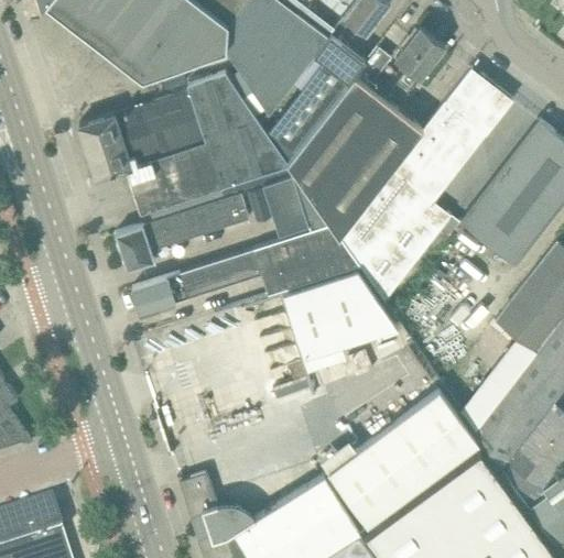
[(225,52),(269,116),(314,57),(328,37),(280,1),(279,0),(38,0),(41,11),(46,6),(142,79),(225,52)]
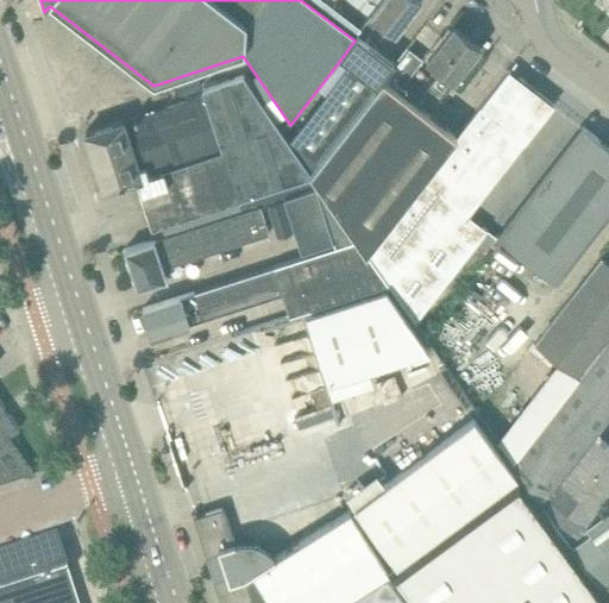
[(396,39),(421,7),(410,0),(385,0),(371,20),(396,39)]
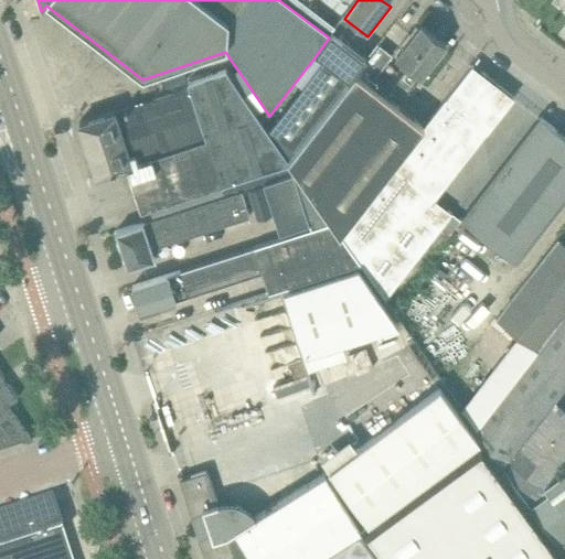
[(407,70),(390,93),(402,103),(420,79),(420,81),(445,49),(441,46),(435,42),(420,30),(418,33),(416,31),(409,39),(412,41),(396,62),(407,70)]
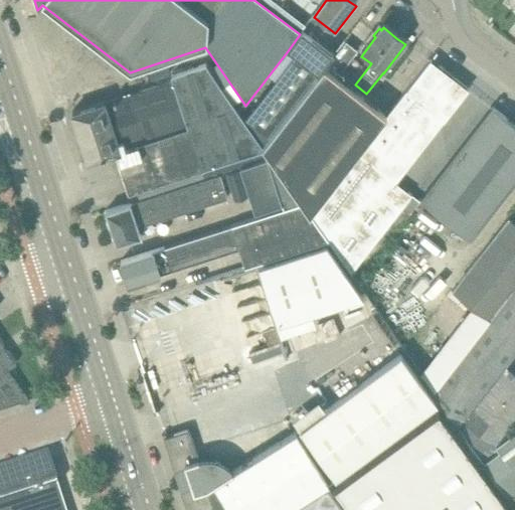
[(270,139),(323,69),(333,57),(302,32),(300,34),(287,52),(295,59),(246,122),(270,139)]
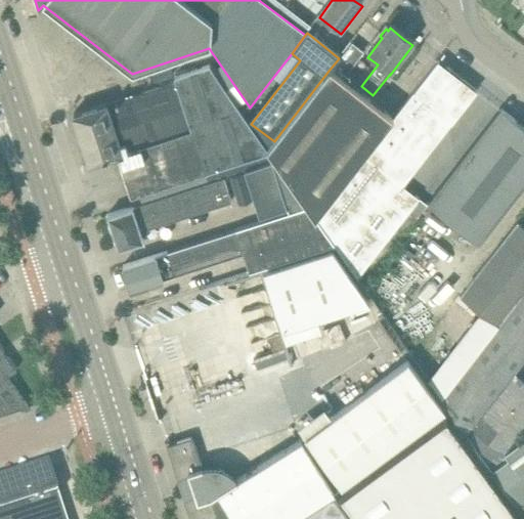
[(352,46),(334,70),(344,78),(347,75),(348,76),(363,55),(352,46)]
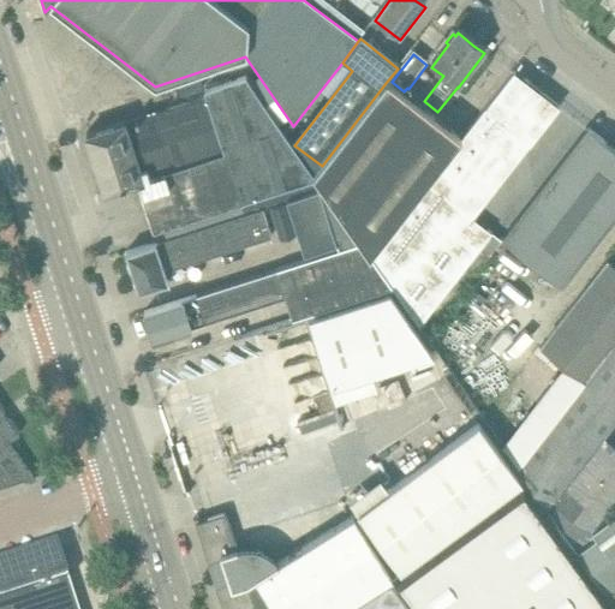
[(559,112),(513,76),(463,143),(427,190),(472,225),(559,112)]
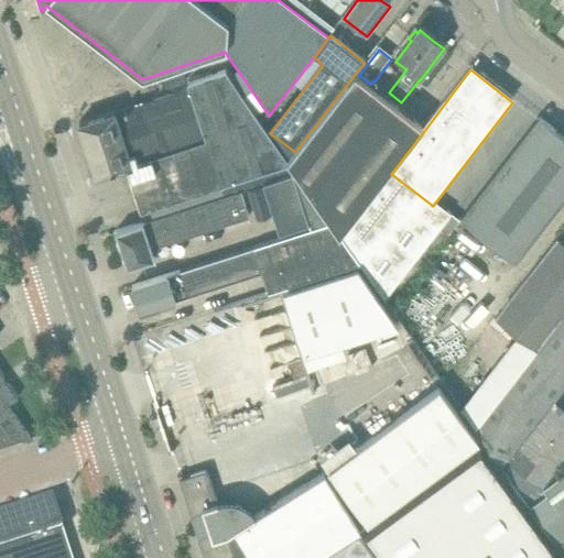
[(261,188),(294,177),(285,164),(225,75),(187,87),(187,93),(114,118),(114,117),(78,128),(96,181),(125,171),(143,227),(238,195),(247,193),(261,188)]
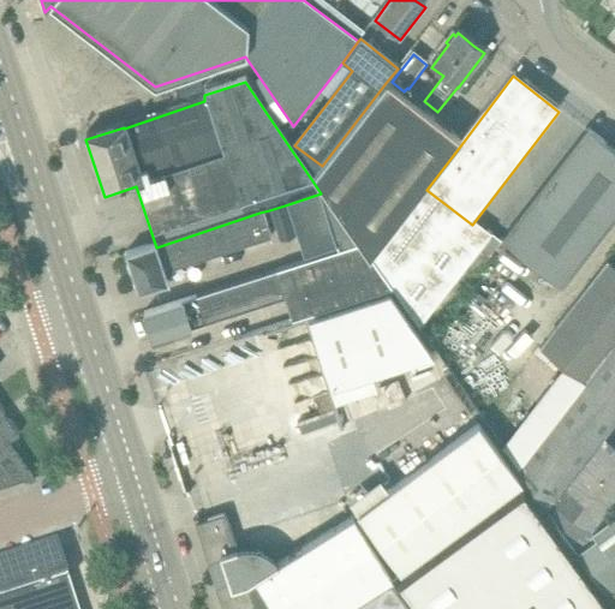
[(321,193),(359,248),(370,263),(427,190),(463,143),(386,83),(322,166),(311,179),(321,193)]
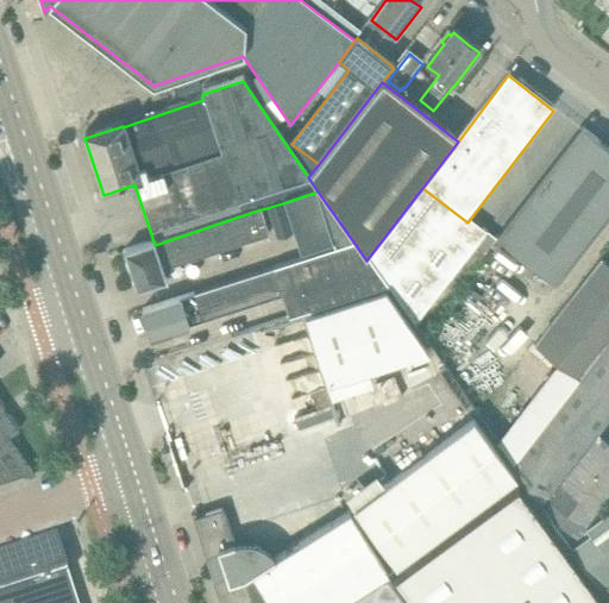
[(496,242),(497,243),(557,289),(608,220),(608,152),(582,132),(496,242)]
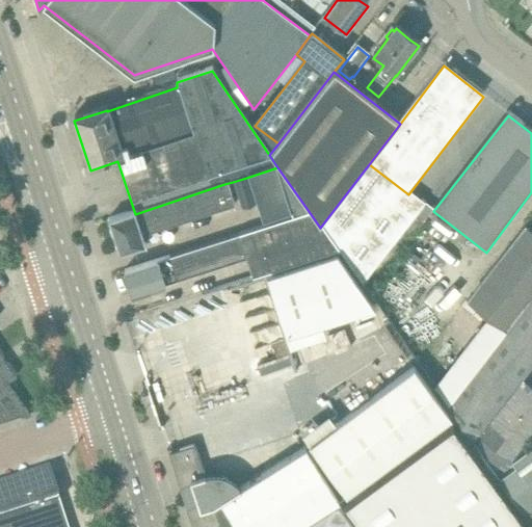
[(369,164),(320,228),(338,254),(363,288),(425,207),(408,194),(369,164)]
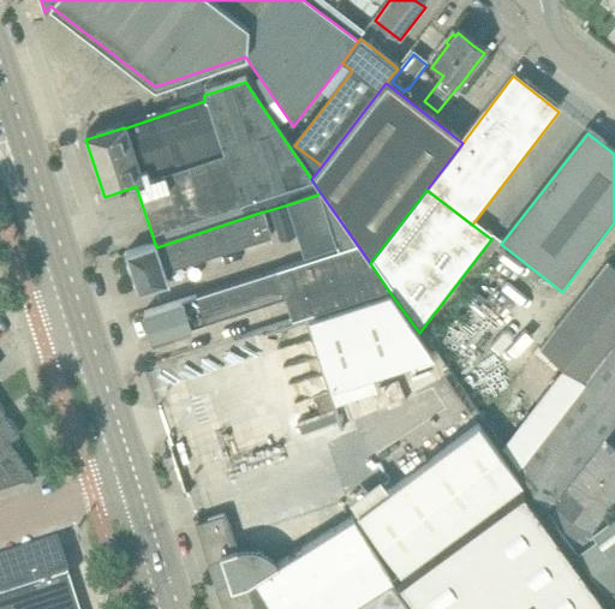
[(321,193),(285,206),(296,237),(303,261),(335,249),(336,255),(359,248),(321,193)]
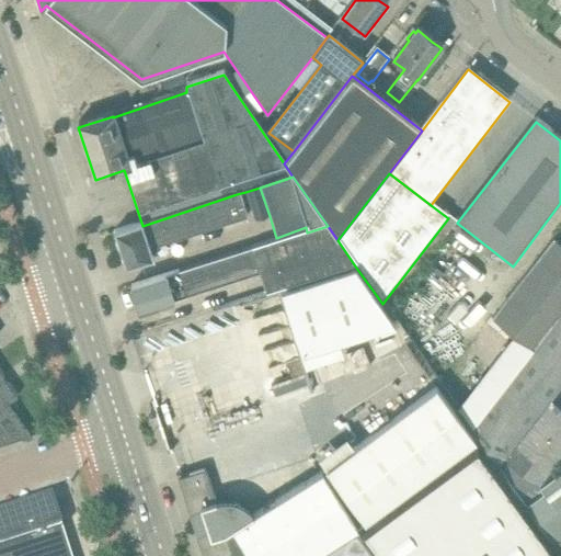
[(260,188),(245,192),(254,220),(270,216),(260,188)]
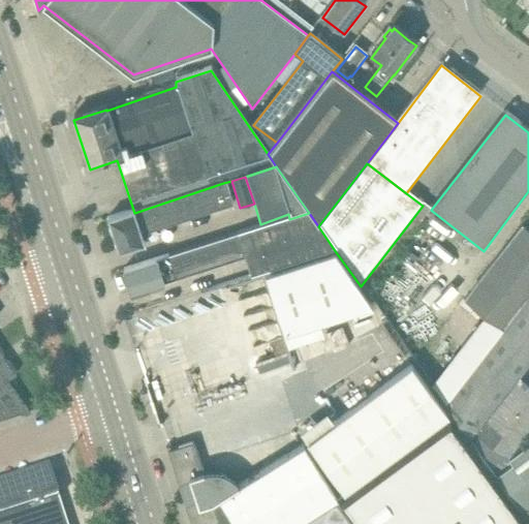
[(223,183),(134,213),(109,221),(119,255),(143,247),(137,230),(153,225),(155,230),(231,206),(223,183)]
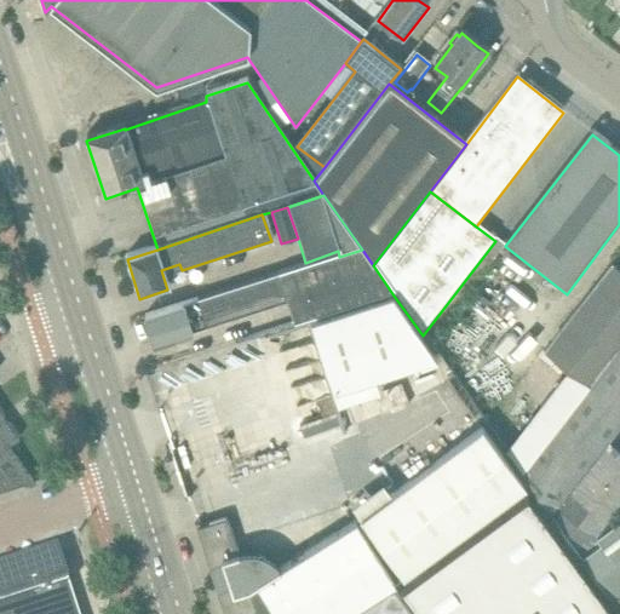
[(279,277),(197,303),(202,317),(206,331),(287,304),(296,328),(394,296),(373,265),(362,250),(339,257),(279,277)]
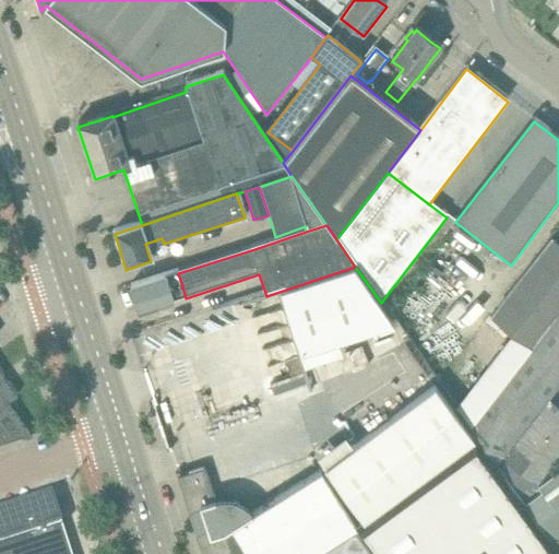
[(558,247),(551,242),(490,321),(532,353),(549,330),(533,317),(558,281),(558,279),(552,274),(558,264),(558,247)]
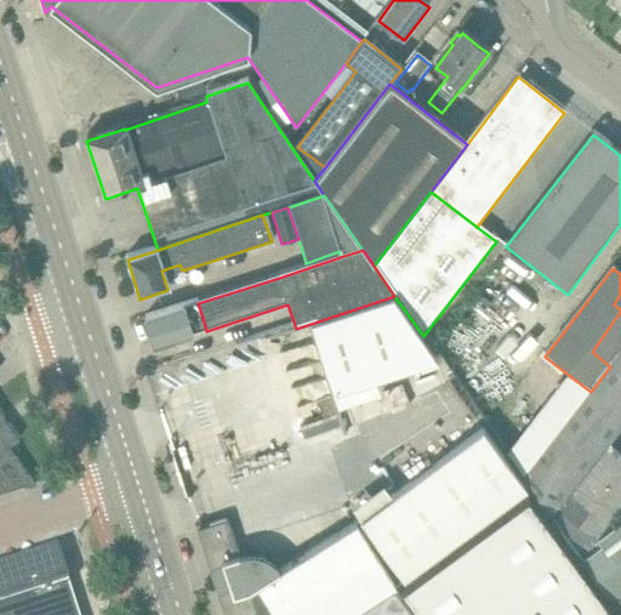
[(620,309),(620,312),(592,352),(610,366),(620,352),(620,294),(614,305),(620,309)]
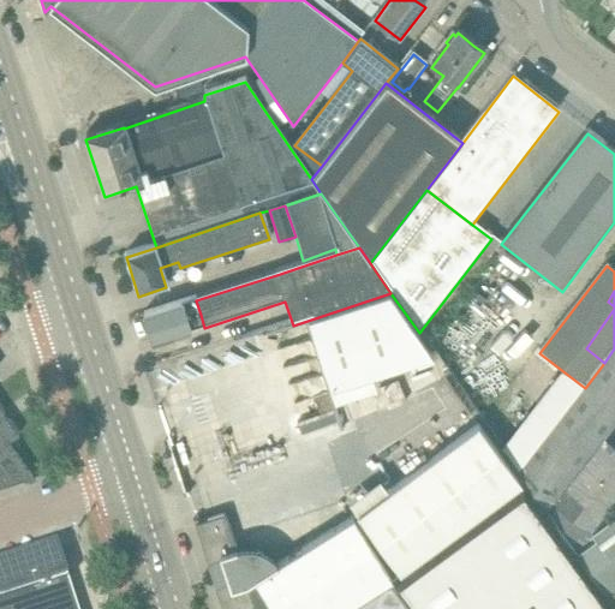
[(388,298),(309,324),(332,392),(433,358),(388,298)]
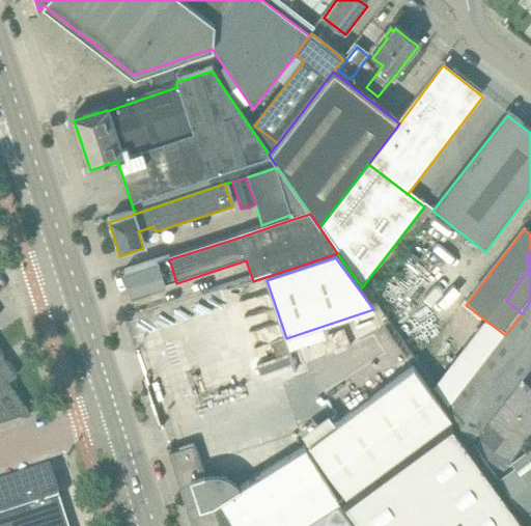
[(169,259),(124,274),(132,298),(165,287),(176,283),(173,272),(169,259)]
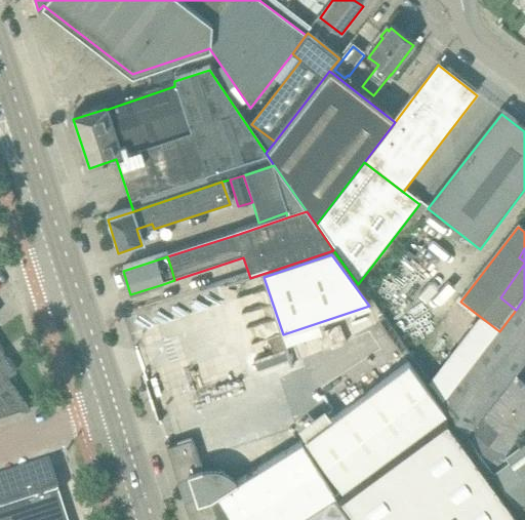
[(499,331),(443,404),(452,416),(491,473),(524,430),(524,385),(516,377),(524,364),(524,297),(516,310),(499,331)]
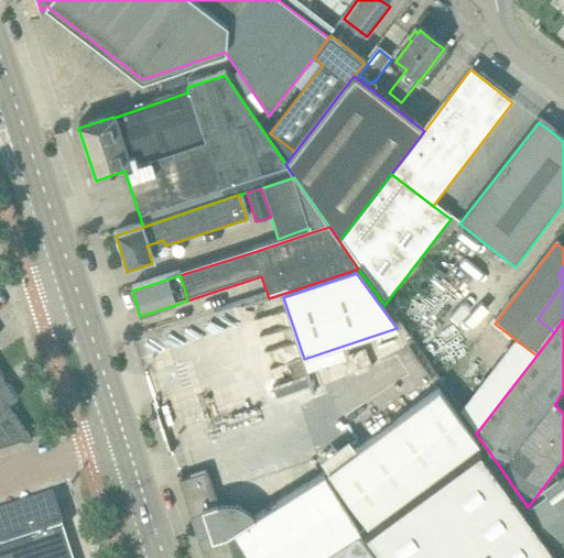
[(0,450),(30,441),(9,409),(18,403),(10,392),(2,382),(0,376),(0,450)]
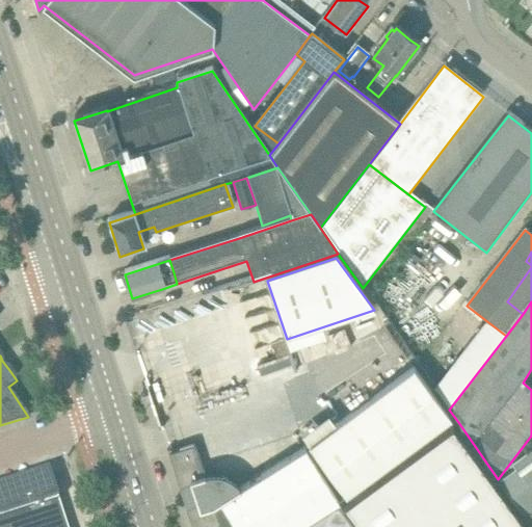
[(416,370),(311,446),(347,497),(452,421),(416,370)]
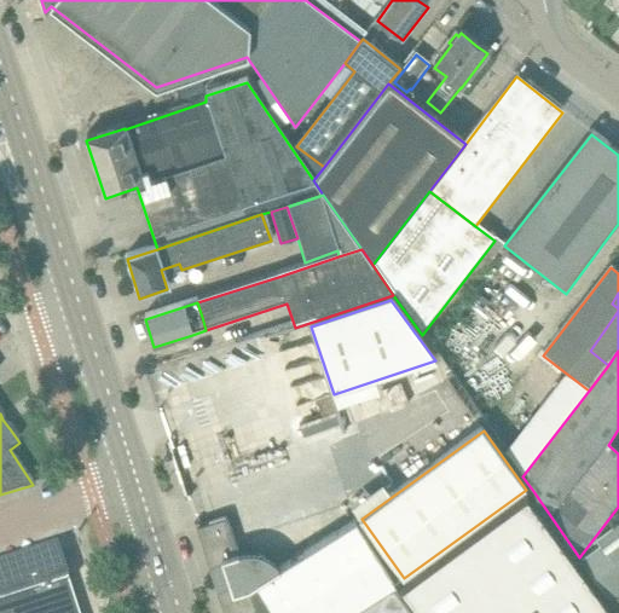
[(612,612),(527,497),(399,590),(415,612),(612,612)]
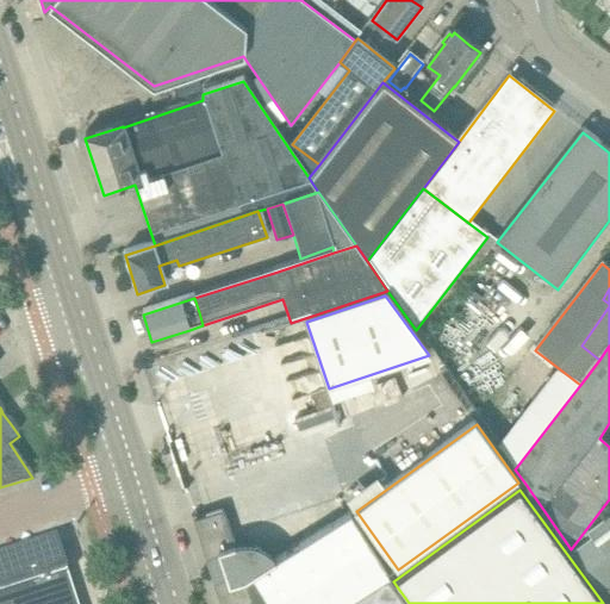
[(344,603),(390,577),(346,517),(265,567),(260,555),(249,549),(236,553),(223,511),(192,521),(219,603),(344,603)]
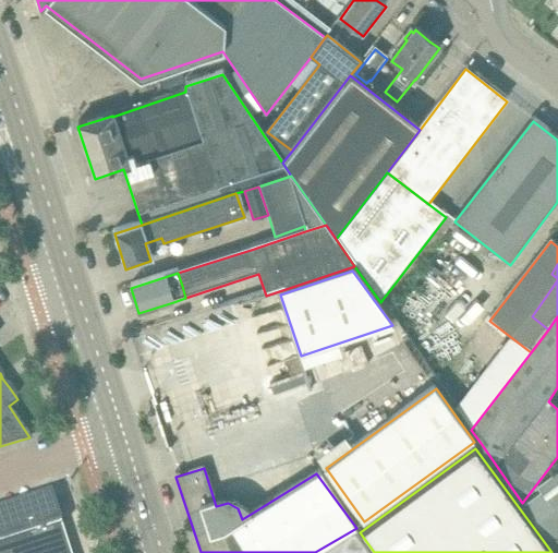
[(540,491),(522,503),(549,541),(557,535),(557,470),(536,487),(540,491)]
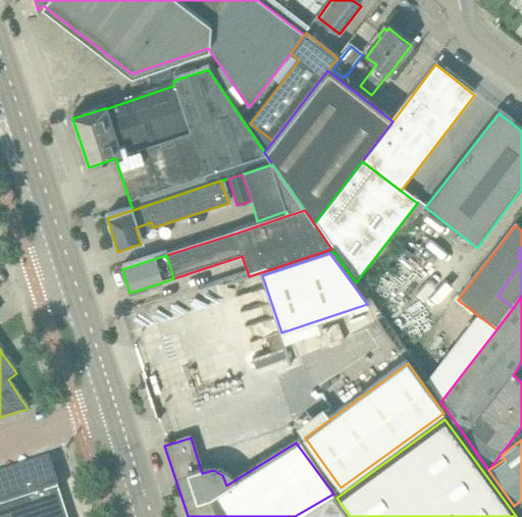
[(63,516),(58,500),(52,483),(49,472),(37,475),(34,476),(29,478),(0,487),(0,516),(63,516)]
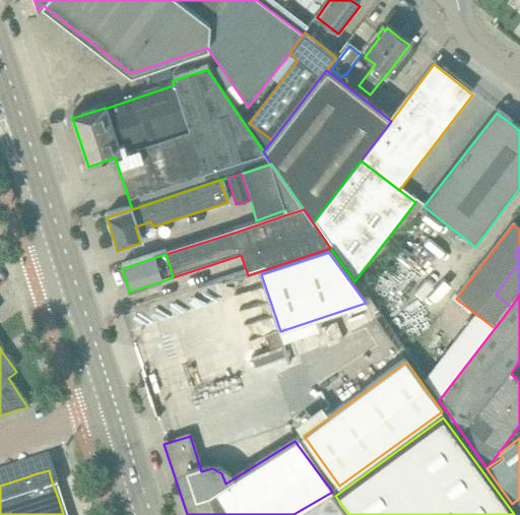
[(342,514),(330,498),(303,514),(342,514)]
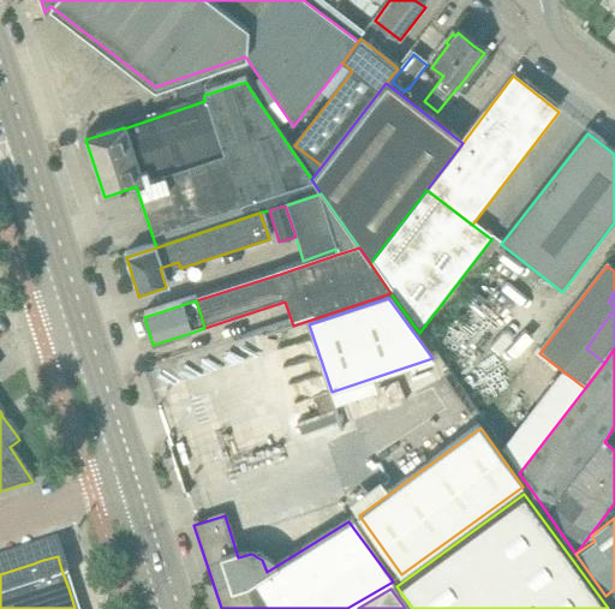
[(614,589),(605,596),(603,597),(611,608),(614,608),(614,589)]
